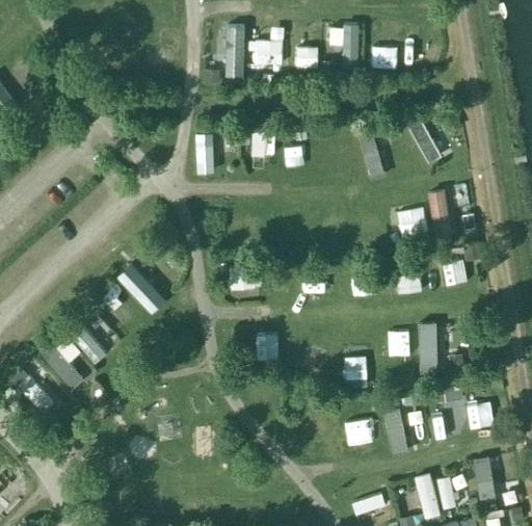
[(0,41),(12,32),(5,22),(0,25),(0,41)]
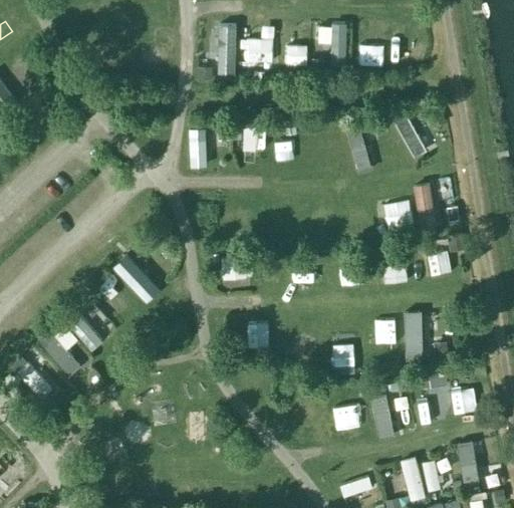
[(290,22),(289,64),(307,65),(308,22),(290,22)]
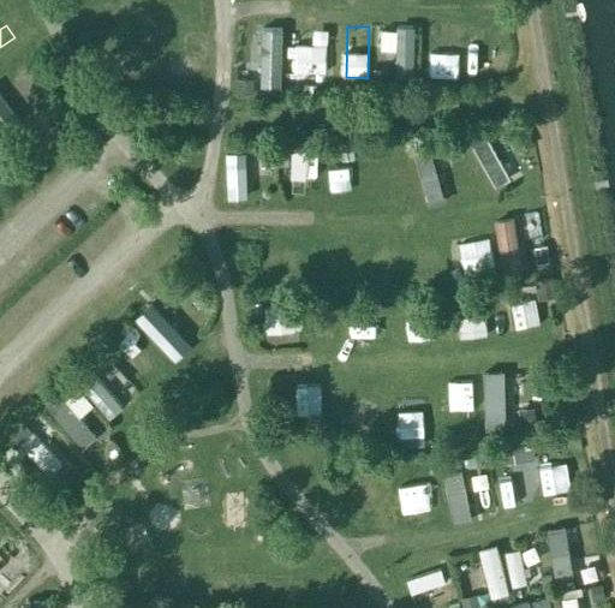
[(467,72),(469,27),(437,27),(436,72),(467,72)]
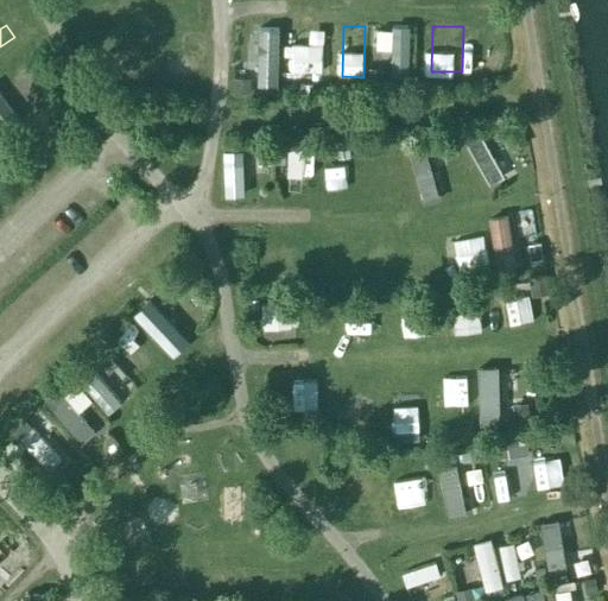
[(292,83),(320,82),(317,54),(291,55),(292,83)]
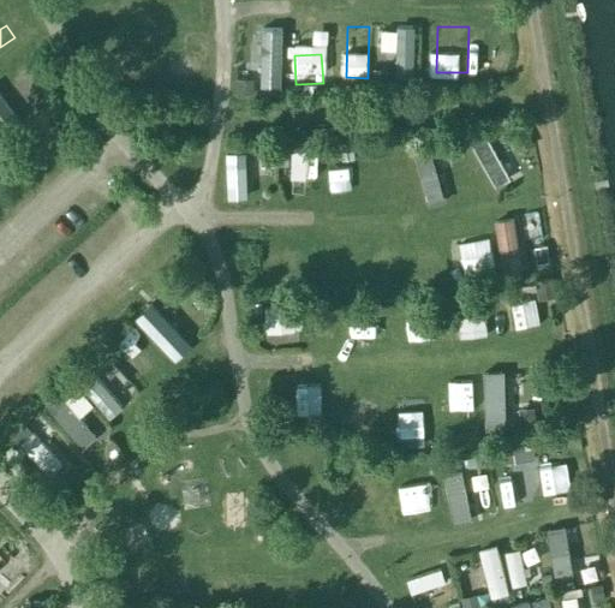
[(495,186),(511,178),(488,138),(472,147),(495,186)]
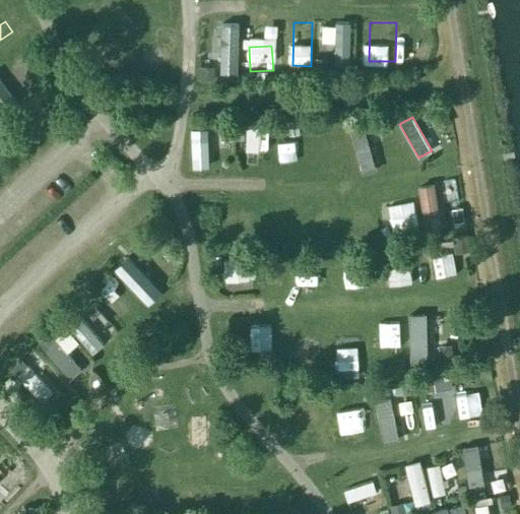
[(241,155),(261,155),(261,132),(241,132),(241,155)]
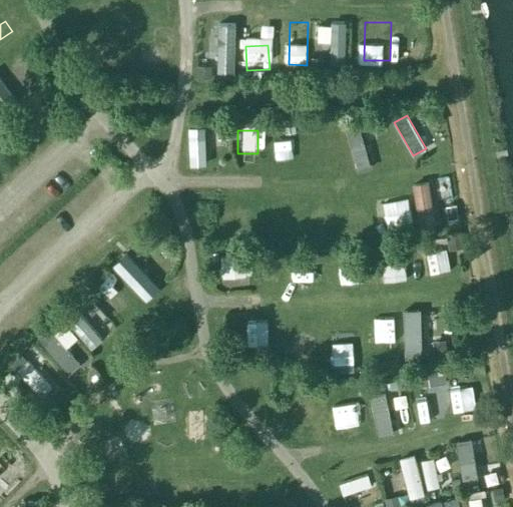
[(429,181),(413,182),(415,211),(431,210),(429,181)]
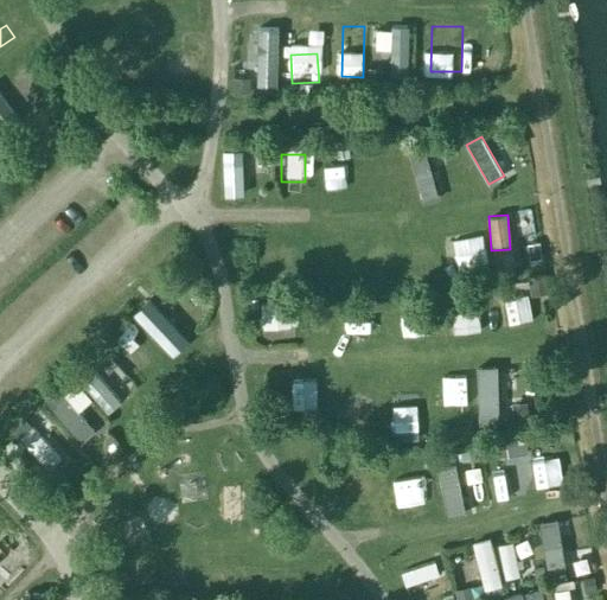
[(479,304),(452,305),(453,334),(480,334),(479,304)]
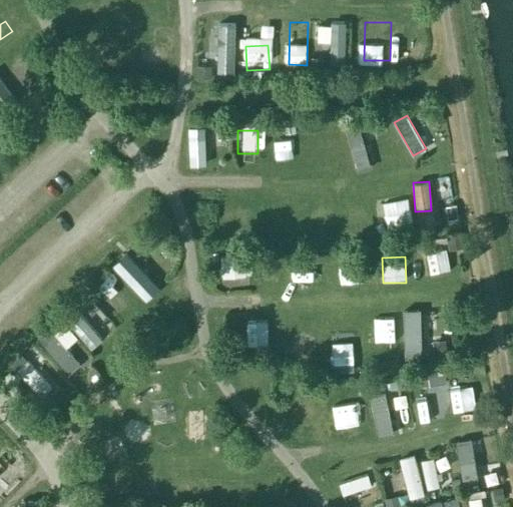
[(247,259),(221,260),(222,287),(247,286),(247,259)]
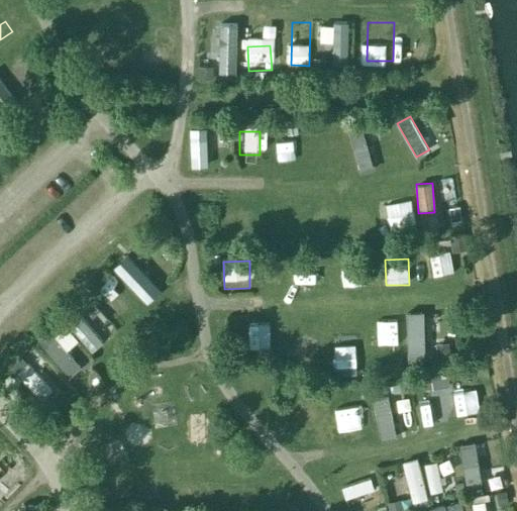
[(137,265),(125,273),(144,303),(157,295),(137,265)]
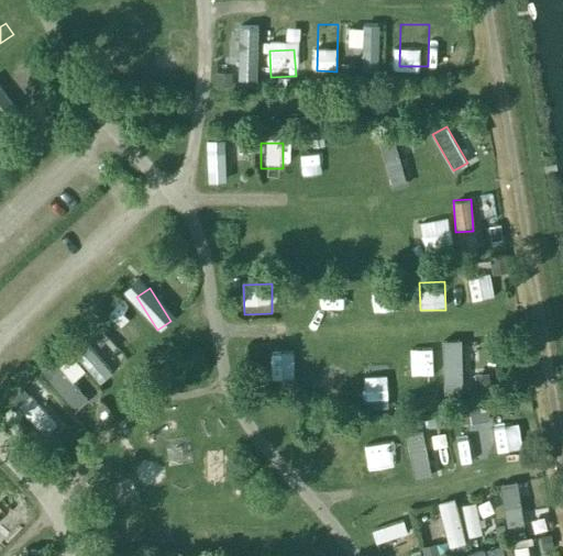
[(329,289),(329,304),(354,306),(354,290),(329,289)]
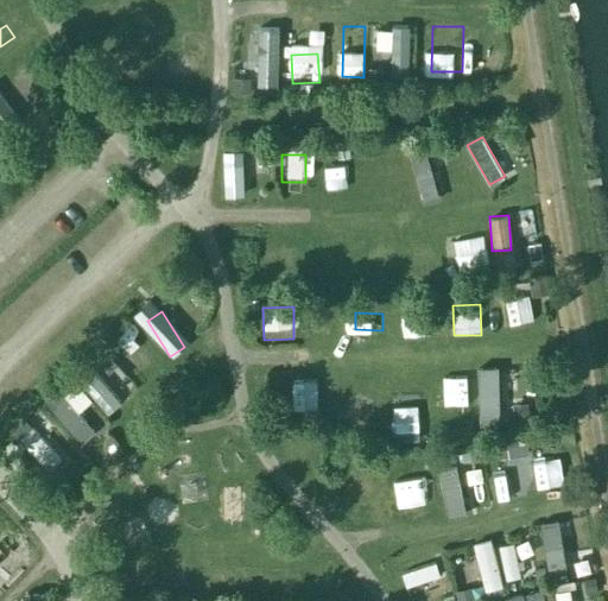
[(404,316),(404,349),(431,349),(430,316),(404,316)]
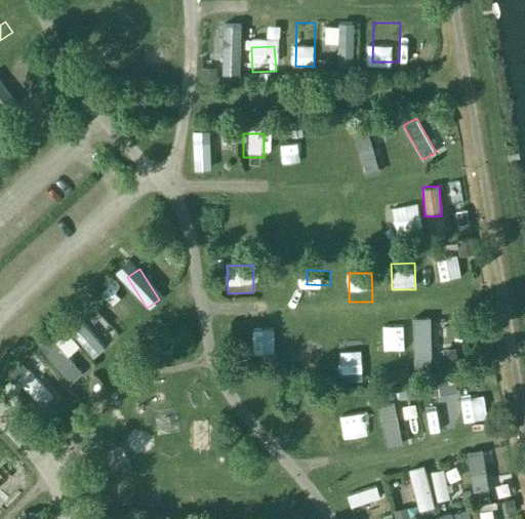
[(432,354),(431,317),(414,317),(415,354),(432,354)]
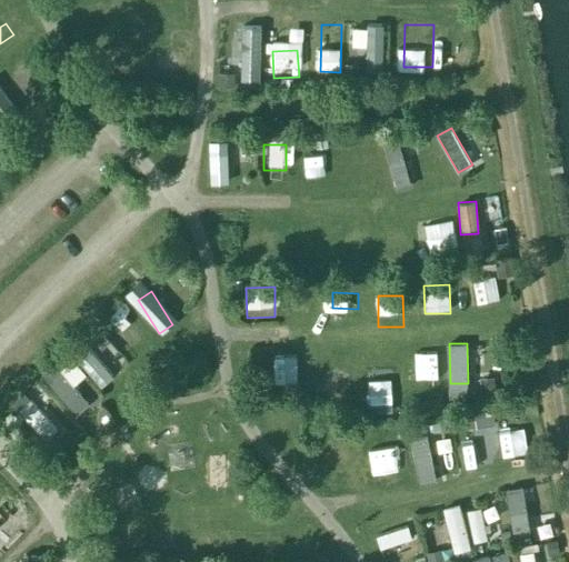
[(90,354),(79,362),(101,392),(111,384),(90,354)]
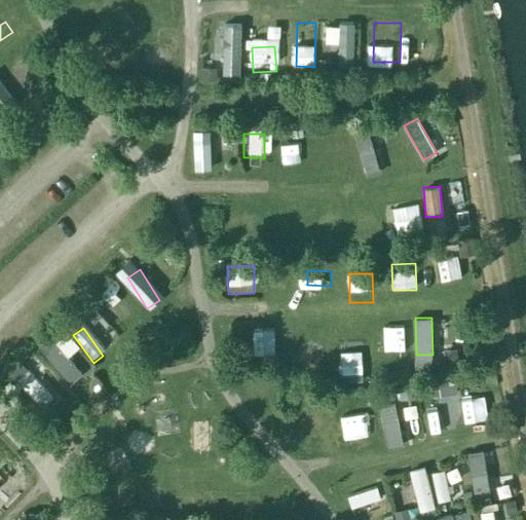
[(38,350),(67,386),(83,374),(70,358),(79,349),(63,330),(38,350)]
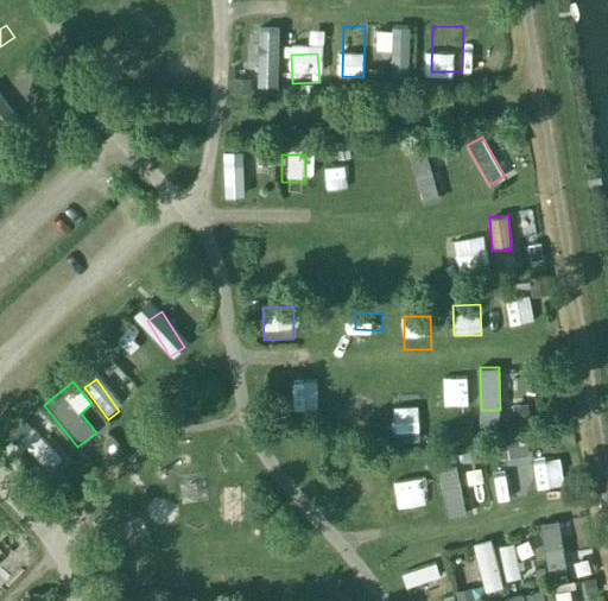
[(469,425),(468,398),(443,399),(444,425),(469,425)]
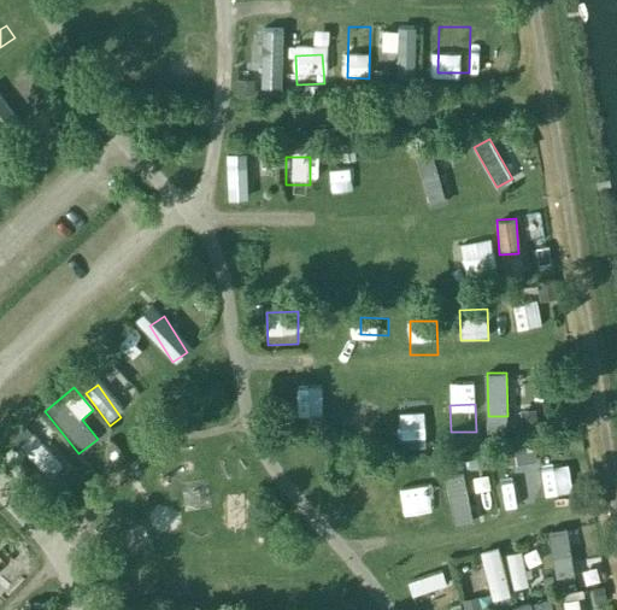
[(35,438),(21,449),(48,485),(63,474),(35,438)]
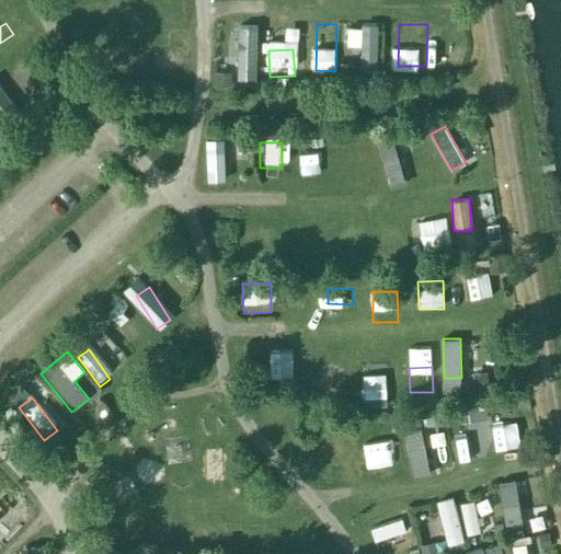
[(488,404),(494,451),(510,449),(503,402),(488,404)]
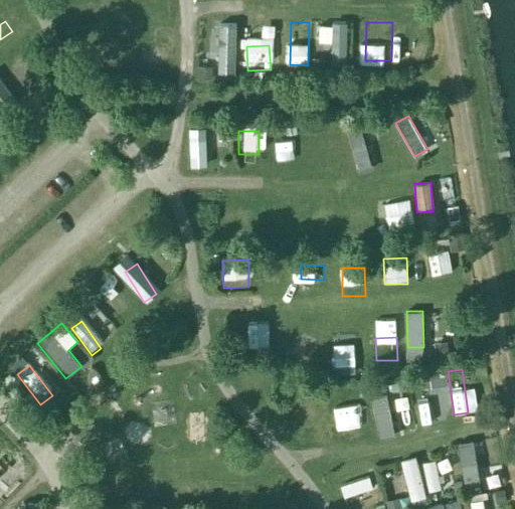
[(385,383),(386,394),(371,396),(376,439),(395,437),(392,408),(405,407),(402,381),(385,383)]
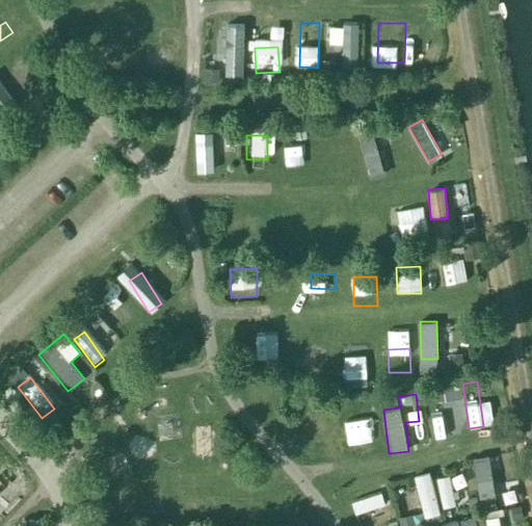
[(440,403),(426,404),(427,441),(442,440),(440,403)]
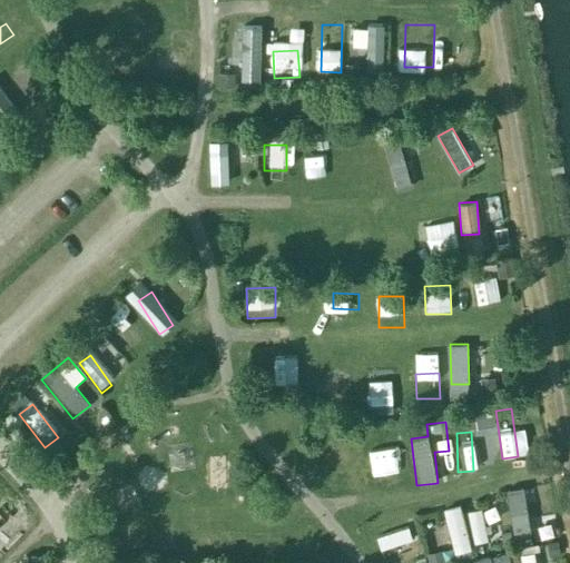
[(386,485),(387,438),(365,437),(363,484),(386,485)]
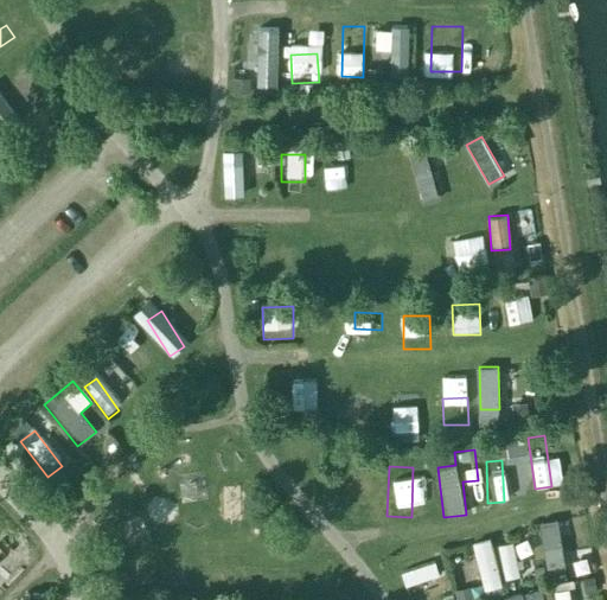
[(564,521),(543,522),(547,575),(567,575),(564,521)]
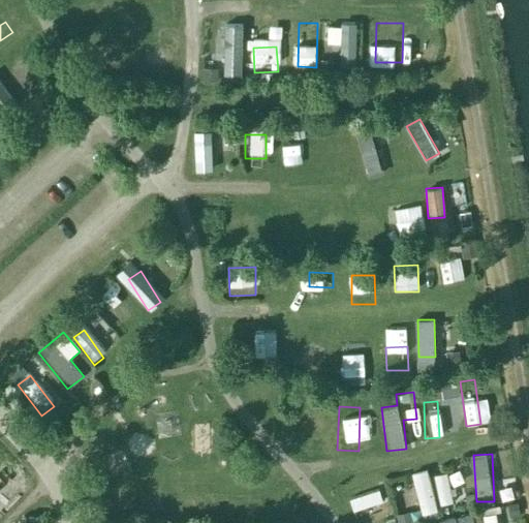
[(422,517),(437,513),(427,470),(411,474),(422,517)]
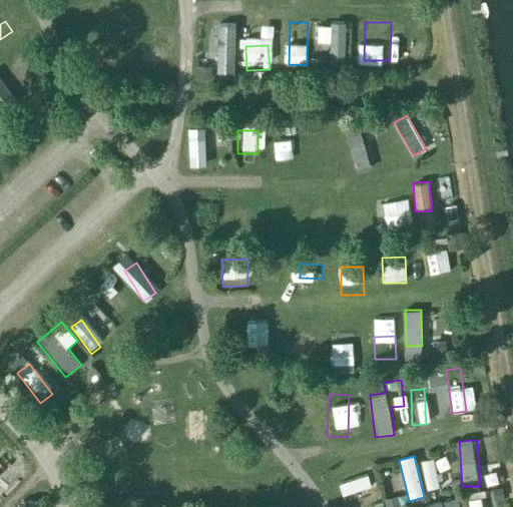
[(435,458),(419,462),(427,494),(443,490),(435,458)]
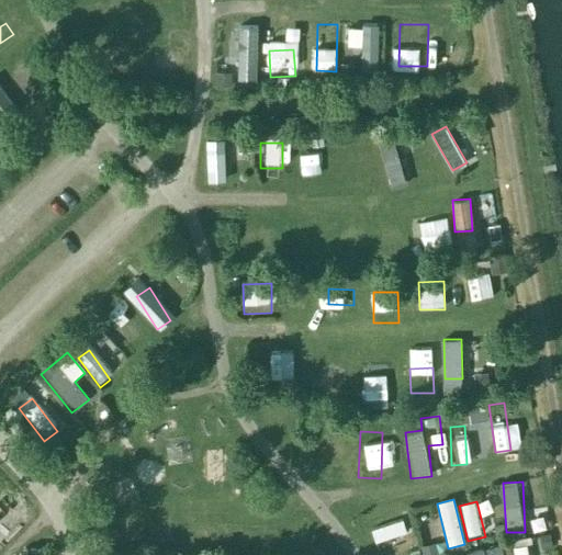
[(403,521),(372,533),(378,551),(409,539),(403,521)]
